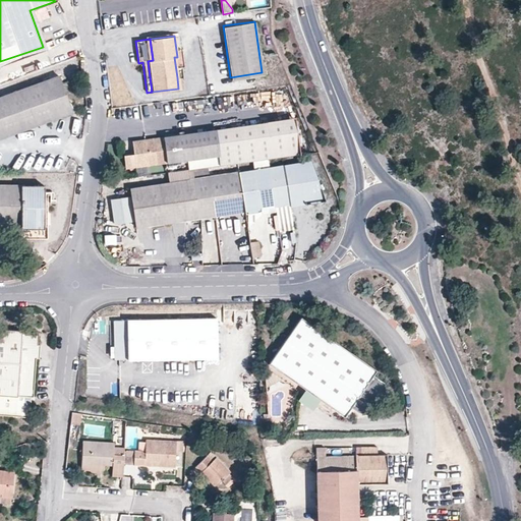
[(183,66),(180,49),(176,50),(177,57),(174,57),(177,77),(182,77),(180,67),(183,66)]
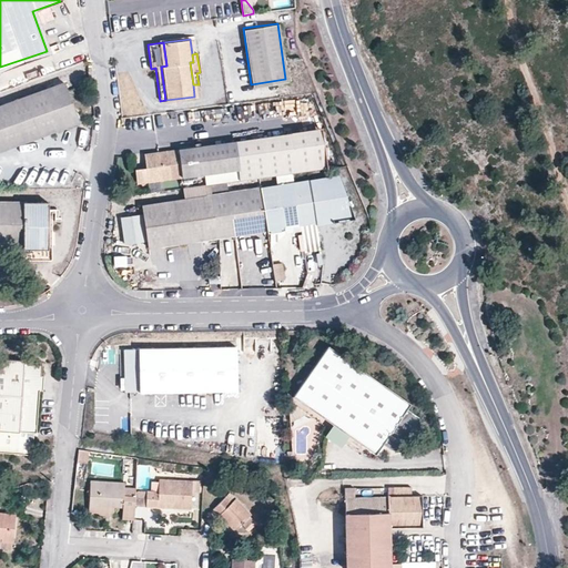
[(0,150),(77,122),(61,82),(0,104),(0,150)]
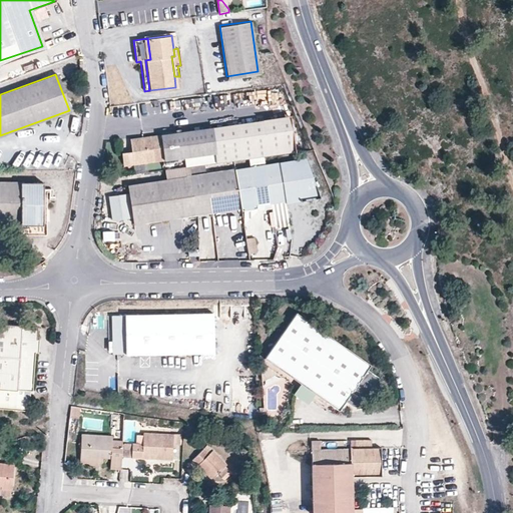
[(296,150),(291,114),(263,118),(263,119),(263,120),(281,117),(286,152),(296,150)]
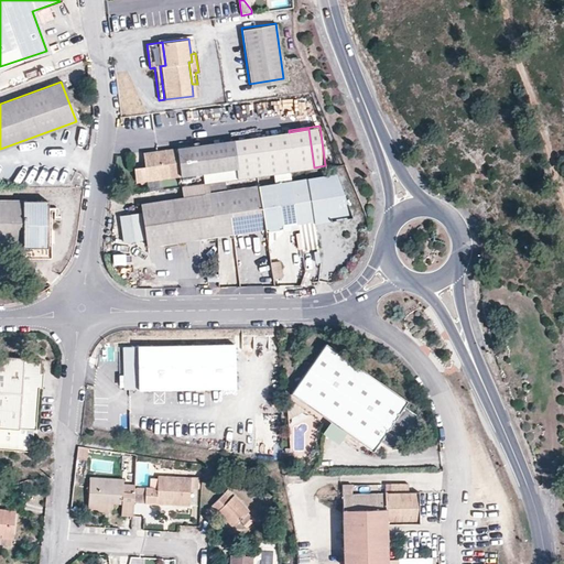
[(314,167),(308,129),(289,132),(289,131),(234,139),(237,166),(239,177),(257,175),(274,173),(290,171),(306,169),(314,167)]
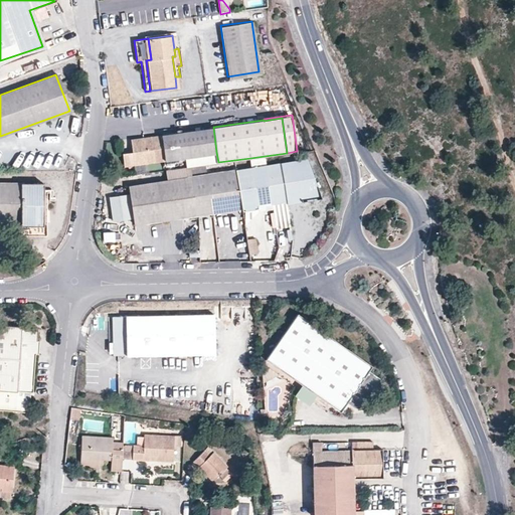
[(216,152),(213,127),(131,138),(133,151),(123,152),(124,165),(185,156),(216,152)]
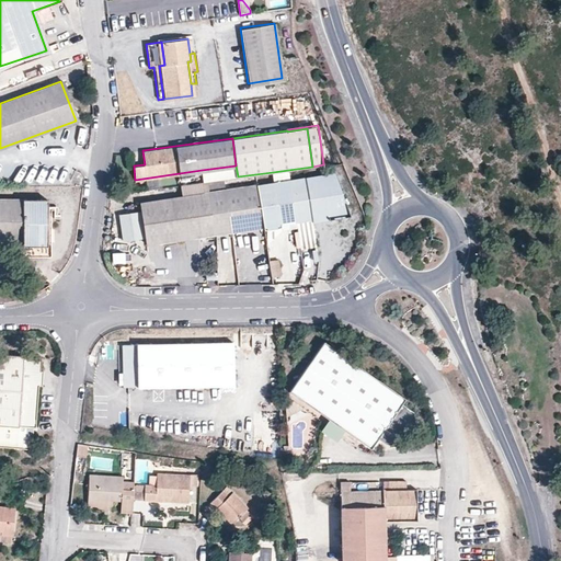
[(238,176),(236,165),(202,170),(204,181),(207,181),(224,179),(238,176)]
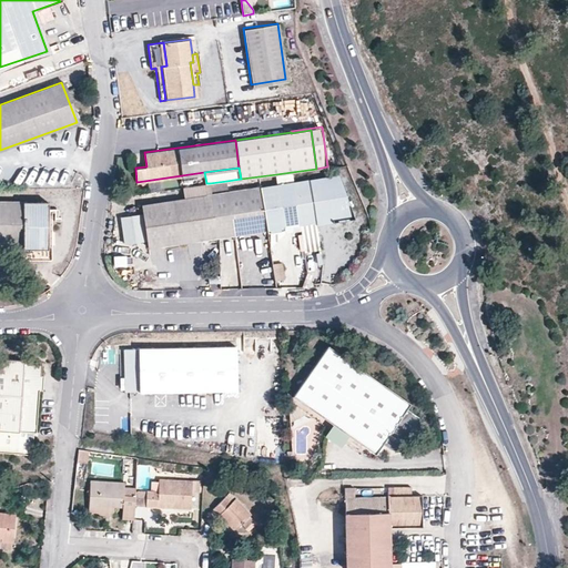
[(294,181),(292,172),(276,174),(277,183),(294,181)]
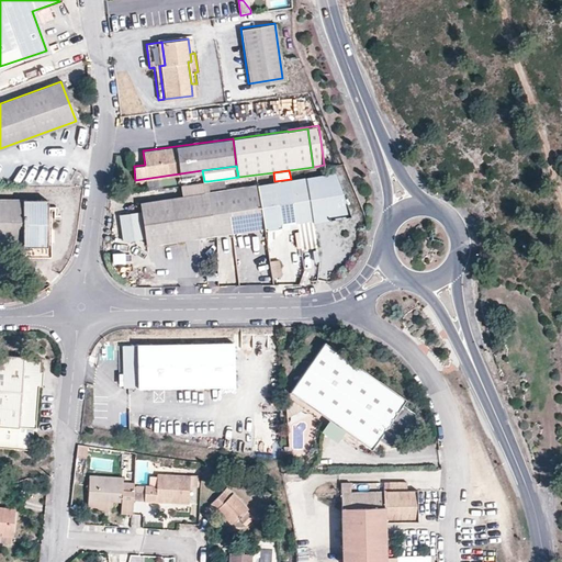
[(351,215),(336,171),(306,177),(313,218),(314,222),(351,215)]
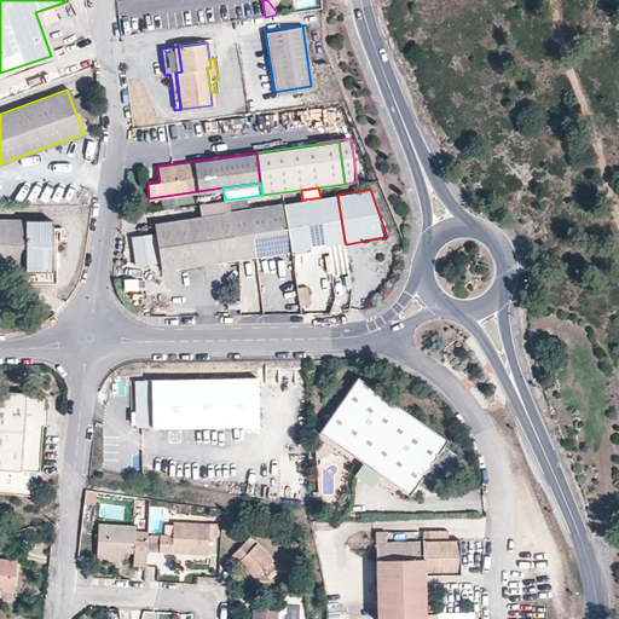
[(302,200),(301,190),(282,192),(284,202),(302,200)]
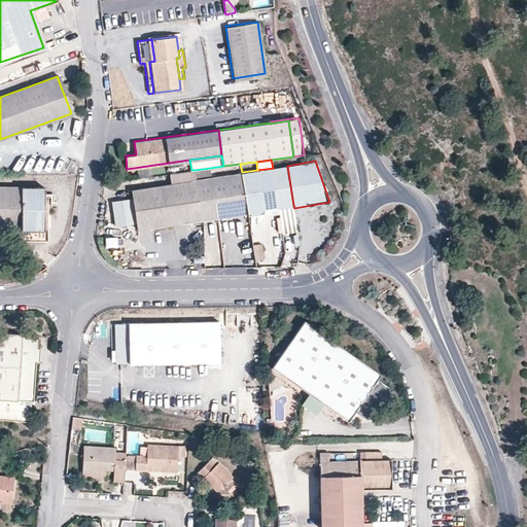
[(293,205),(287,166),(273,168),(278,207),(293,205)]
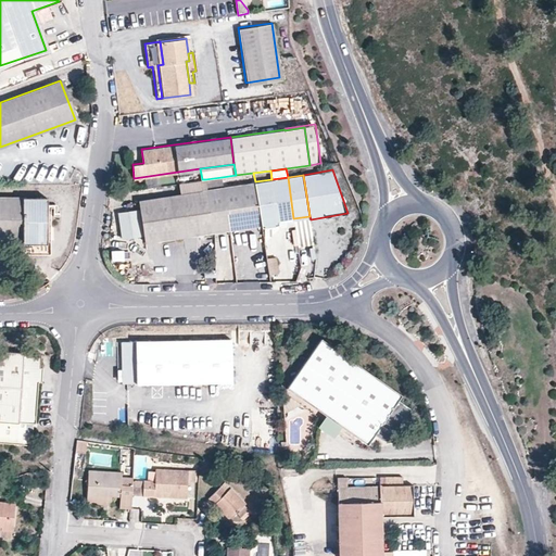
[(229,228),(224,187),(222,177),(205,179),(206,189),(213,231),(215,230),(229,228)]
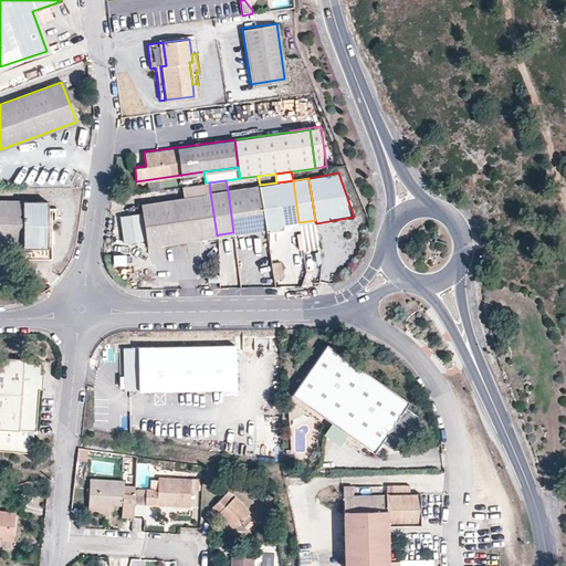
[(299,222),(293,180),(276,182),(283,224),(299,222)]
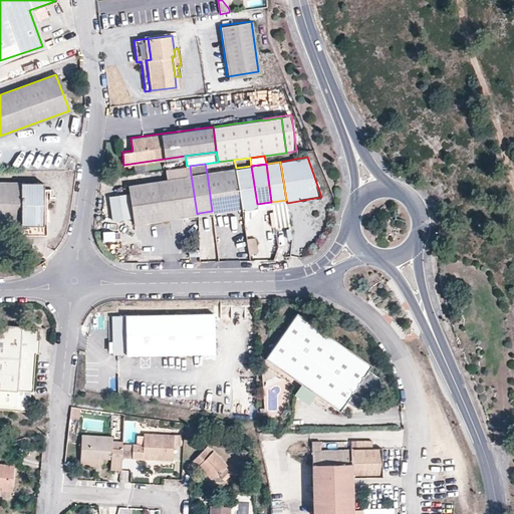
[(191,175),(190,166),(187,166),(166,169),(167,179),(191,175)]
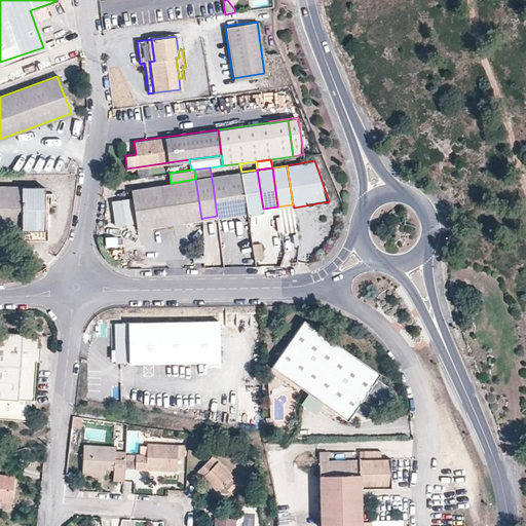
[(263,209),(257,170),(241,172),(248,212),(248,214),(264,212),(263,209)]
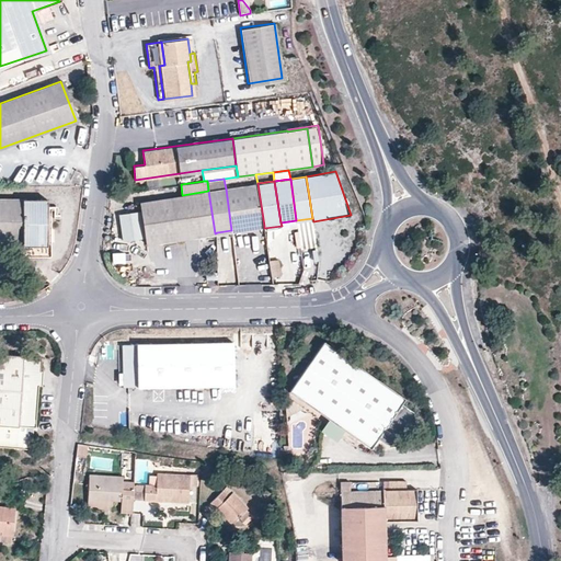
[(264,226),(258,183),(226,189),(231,230),(264,226)]
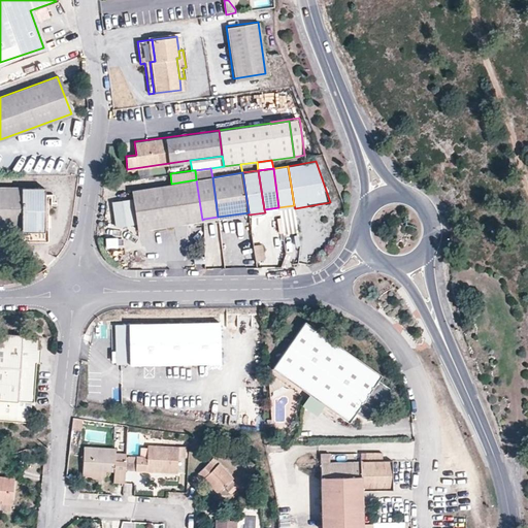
[(202,220),(196,179),(171,184),(132,190),(138,229),(202,220)]
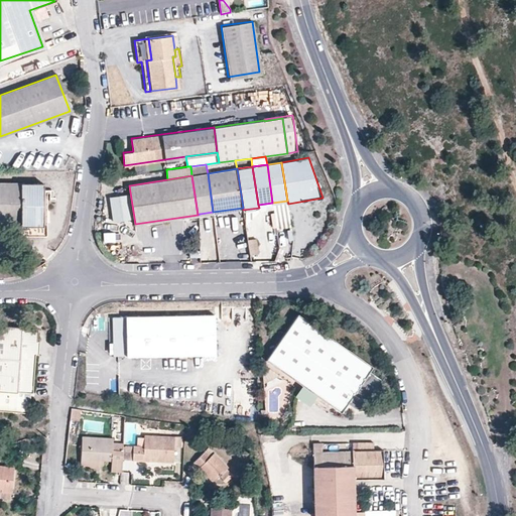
[(19,236),(44,238),(46,185),(0,182),(0,223),(14,225),(14,231),(19,231),(19,236)]
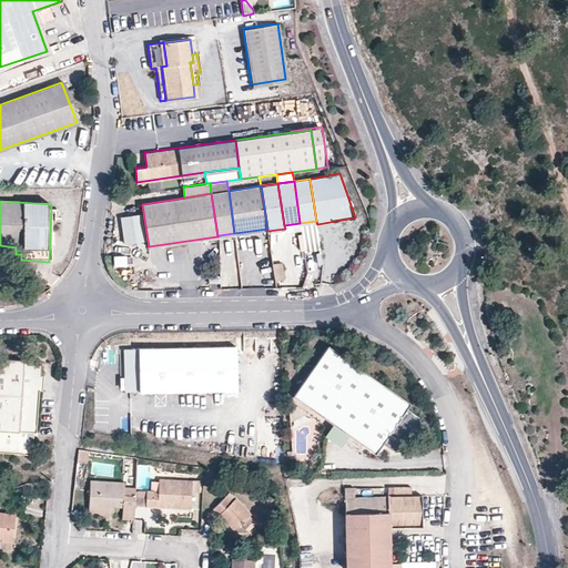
[(118,216),(122,243),(143,240),(139,213),(118,216)]
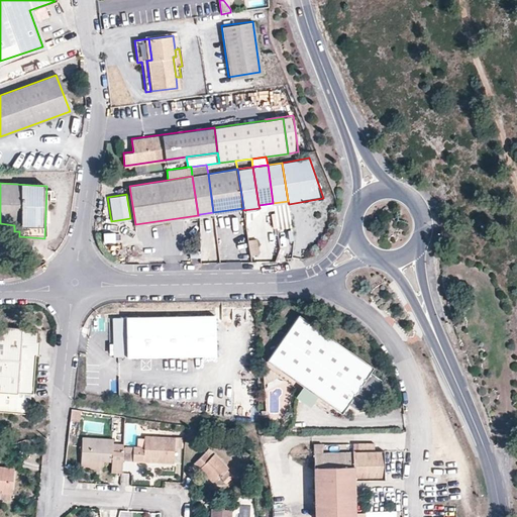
[(292,226),(289,204),(288,201),(273,203),(274,209),(277,228),(292,226)]
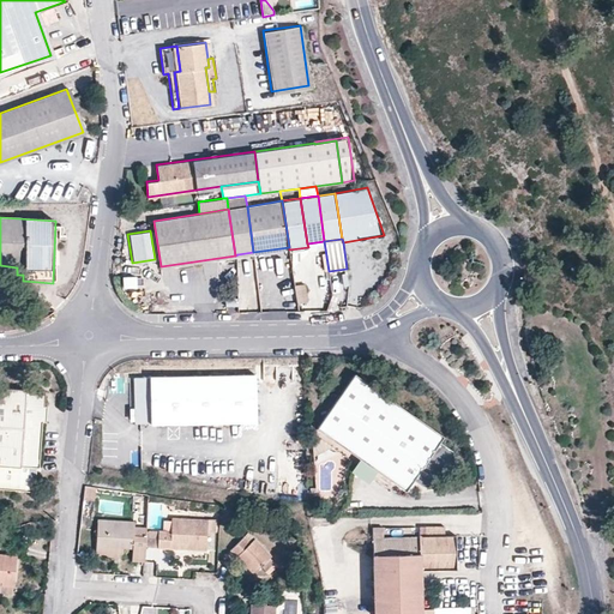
[(292,268),(308,251),(308,247),(289,250),(292,268)]
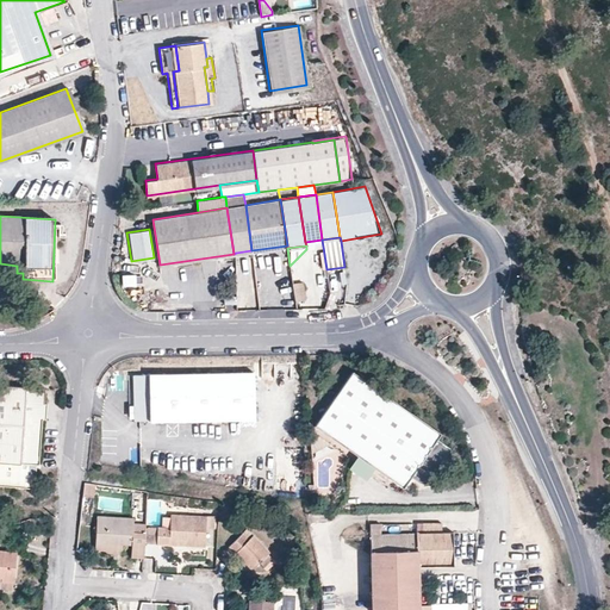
[(134,284),(134,273),(120,273),(120,284),(134,284)]
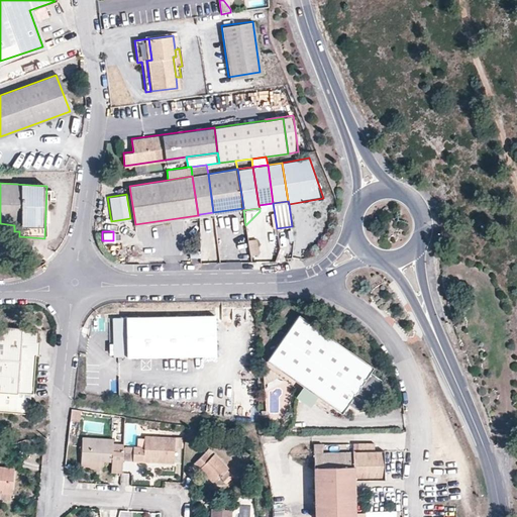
[(259,253),(255,238),(247,239),(249,254),(259,253)]
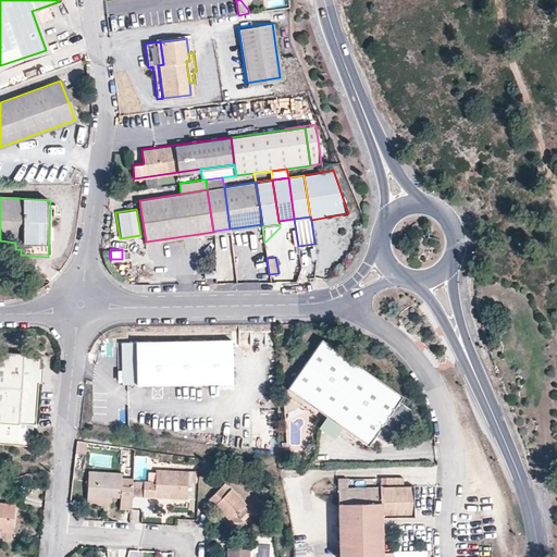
[(233,380),(231,338),(120,342),(121,383),(233,380)]
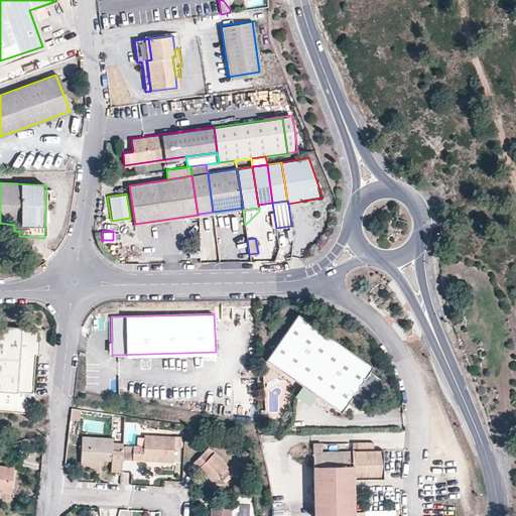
[(373,367),(298,314),(266,361),(302,386),(316,396),(341,413),(348,403),(358,411),(370,409),(382,391),(380,379),(370,372),(373,367)]
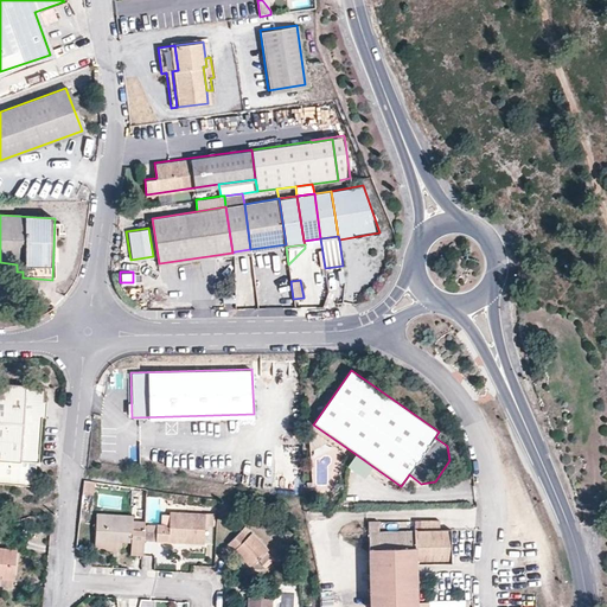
[(38,462),(44,387),(0,383),(0,483),(33,486),(34,485),(36,466),(31,466),(31,461),(36,462),(38,462)]
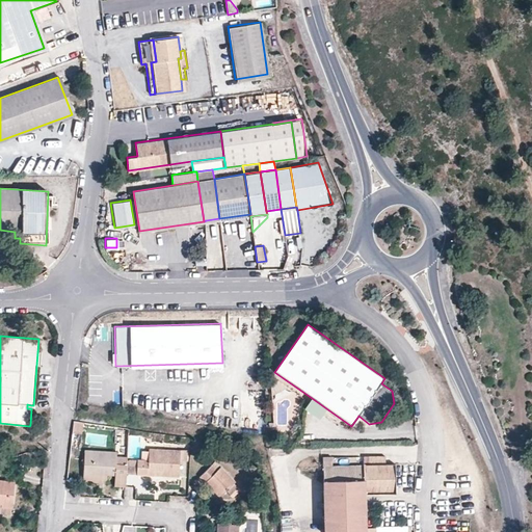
[(288,388),(274,377),(270,378),(271,396),(288,388)]
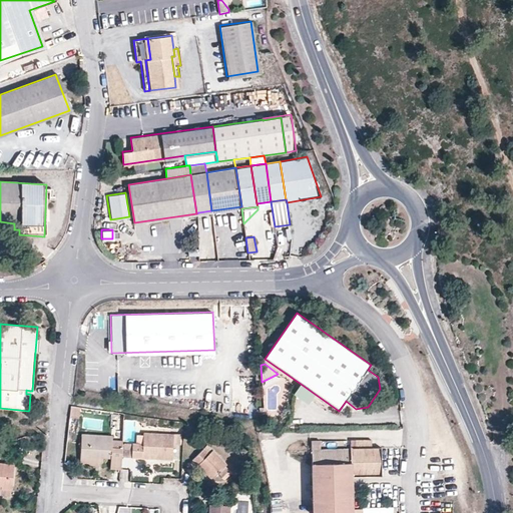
[(308,404),(315,394),(301,384),(294,394),(308,404)]
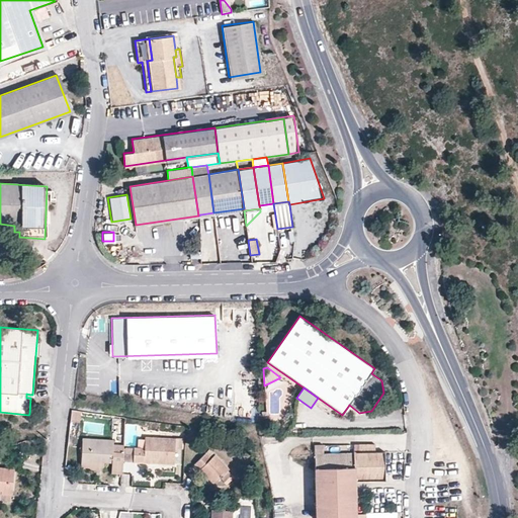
[(81,423),(82,412),(72,410),(71,422),(81,423)]
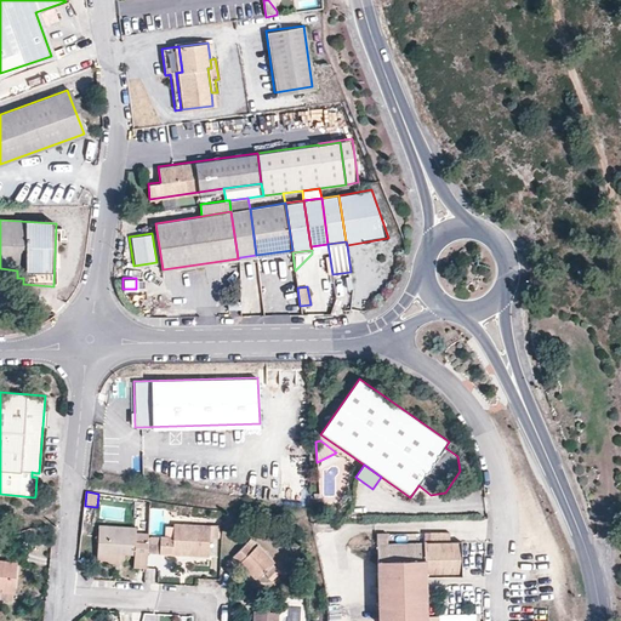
[(209,557),(210,539),(218,539),(220,528),(174,525),(174,528),(174,539),(165,537),(151,537),(149,553),(174,554),(174,548),(188,550),(188,556),(209,557)]
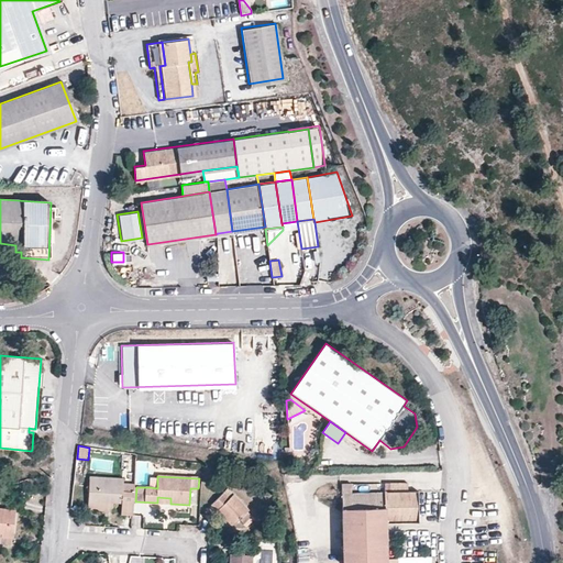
[(133,515),(134,493),(123,492),(123,484),(124,478),(90,477),(88,500),(113,503),(122,503),(121,515),(133,515)]
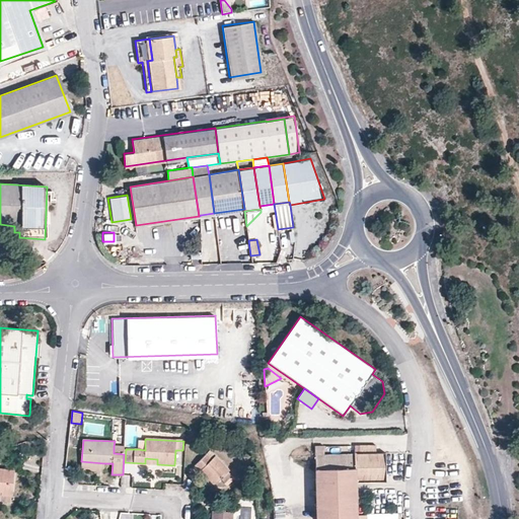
[(124,454),(124,447),(114,446),(114,453),(124,454)]
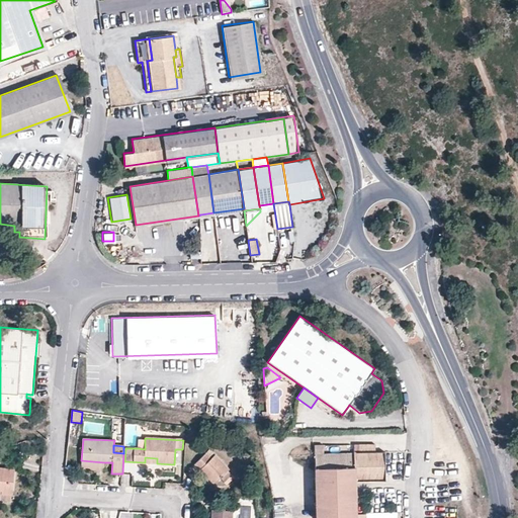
[(214,455),(209,450),(205,453),(211,459),(214,455)]
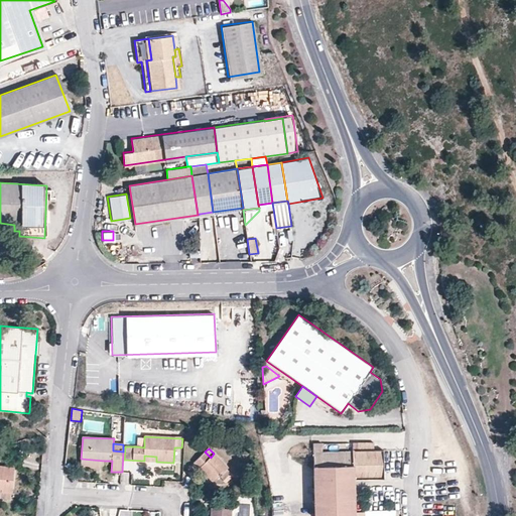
[(381,479),(380,449),(350,449),(350,453),(312,453),(310,497),(303,497),(303,503),(310,503),(310,515),(362,515),(362,510),(352,510),(352,479),(381,479)]
